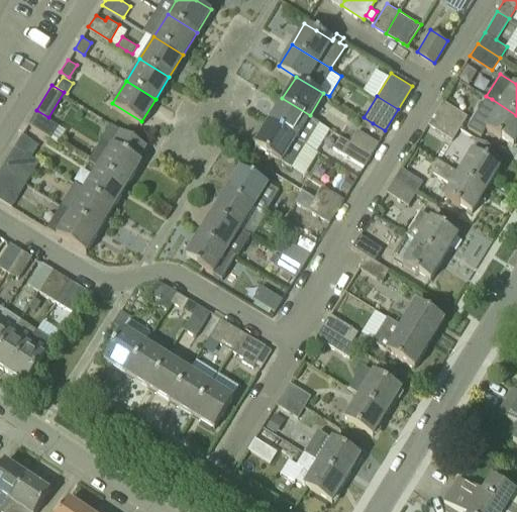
[(319,120),(310,115),(282,98),(270,119),(306,141),(319,120)]
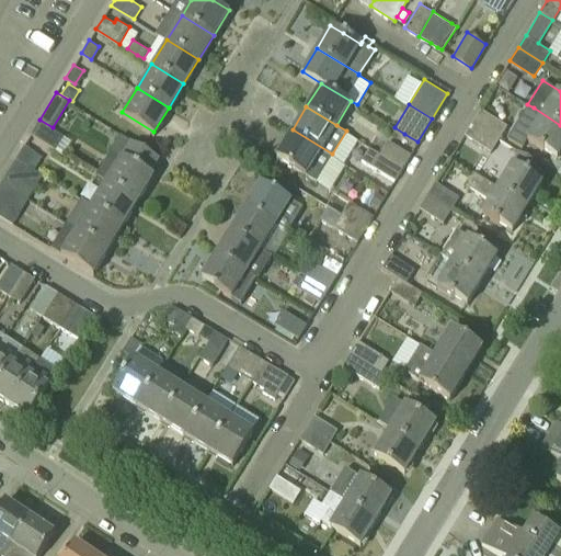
[(472,121),(499,138),(507,125),(481,108),(472,121)]
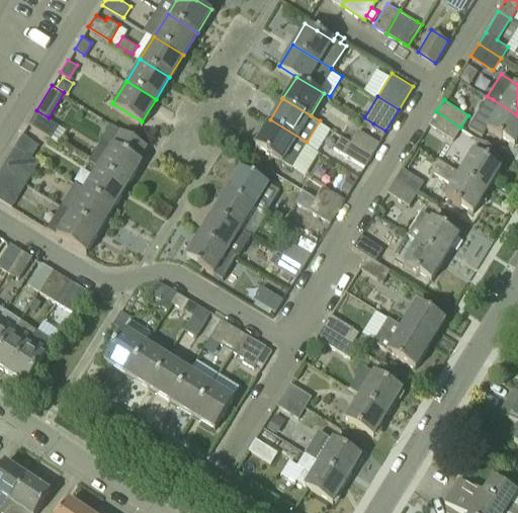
[(504,137),(515,144),(517,139),(517,115),(493,99),(479,121),(503,137),(504,137)]
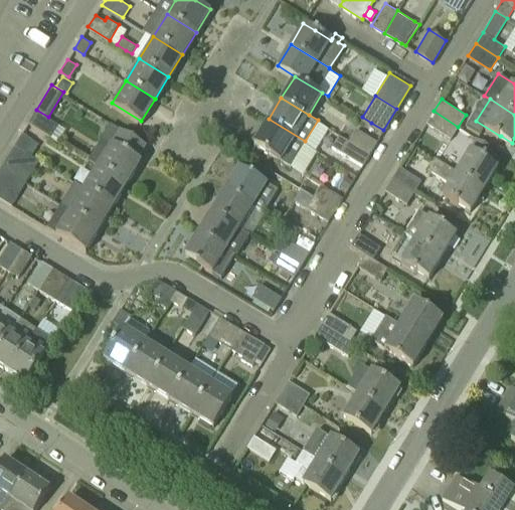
[(50,135),(58,123),(48,117),(36,110),(28,122),(50,135)]
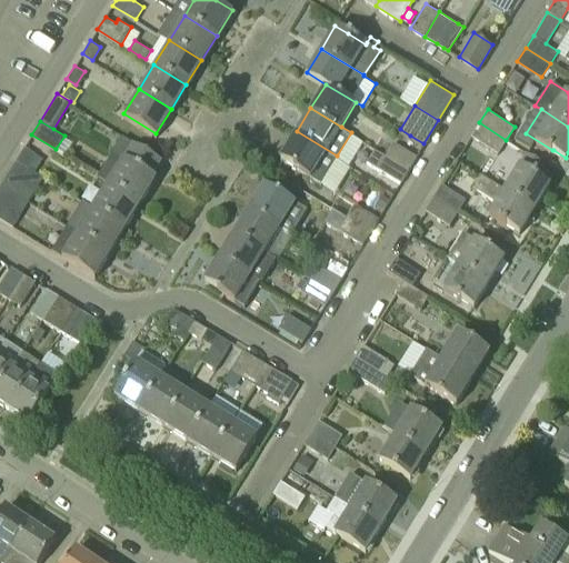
[(506,140),(479,122),(470,134),(497,152),(506,140)]
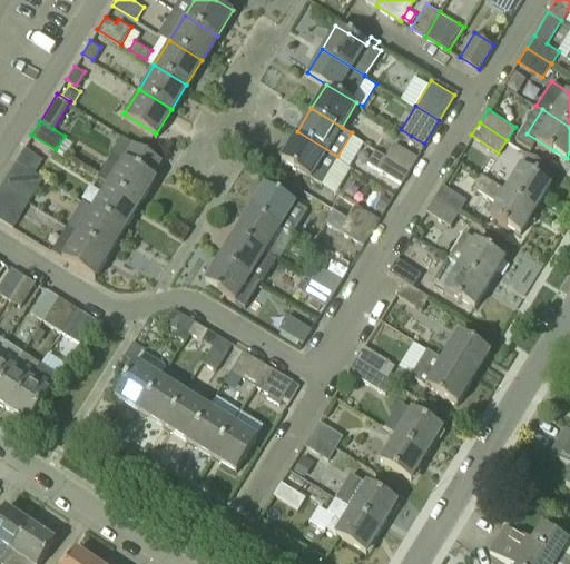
[(322,181),(337,156),(297,131),(282,156),(322,181)]
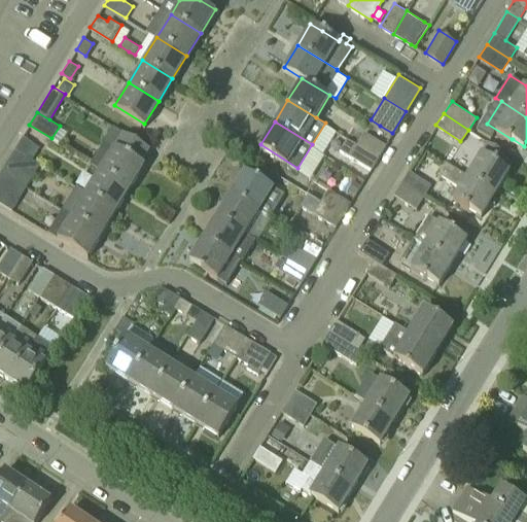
[(123,131),(100,168),(130,186),(144,164),(140,162),(149,147),(123,131)]
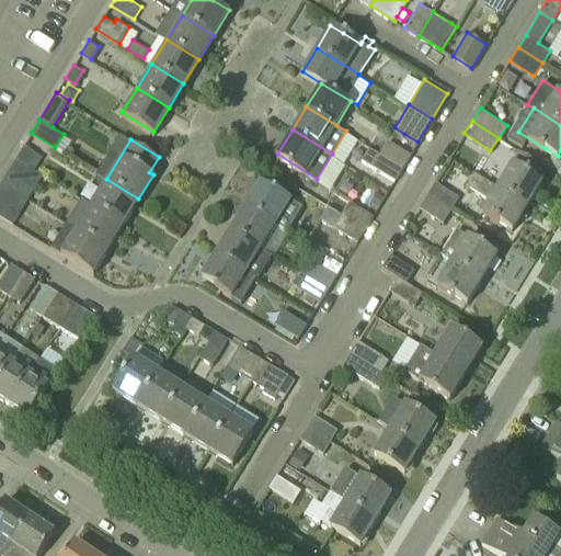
[(379,152),(402,167),(411,152),(387,139),(379,152)]
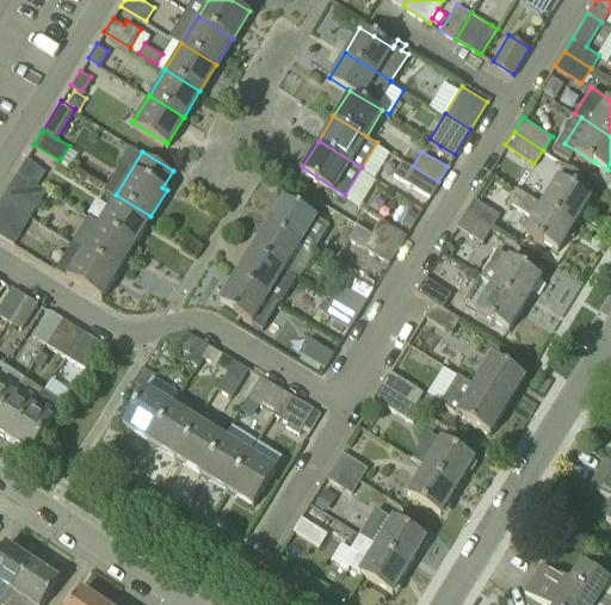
[(28,177),(36,162),(26,156),(17,171),(28,177)]
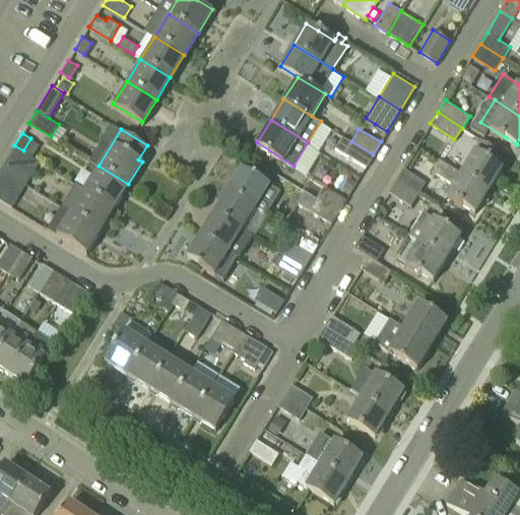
[(335,146),(366,166),(373,154),(351,141),(342,135),(335,146)]
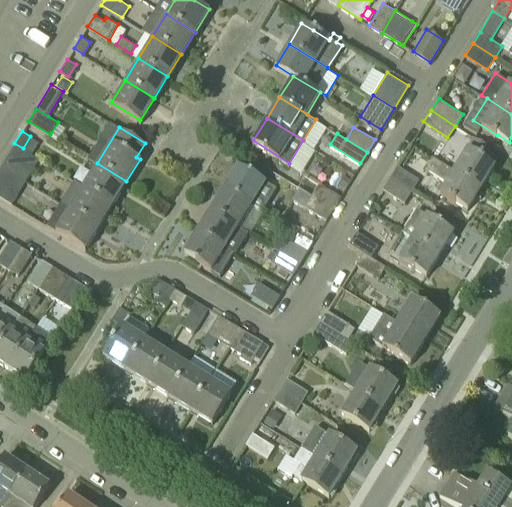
[(31,137),(24,149),(29,151),(31,153),(38,141),(31,137)]
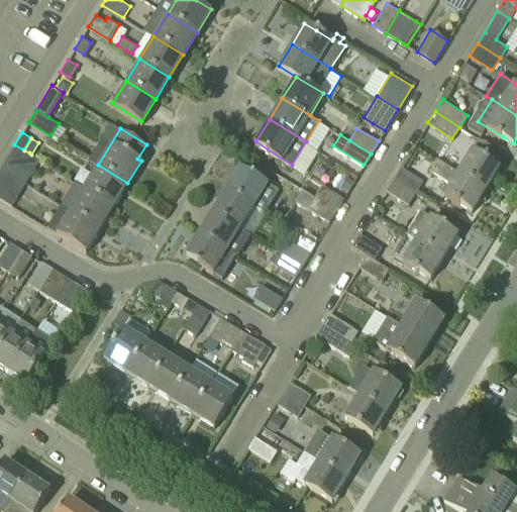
[(480,139),(459,173),(486,189),(499,168),(488,161),(494,148),(480,139)]
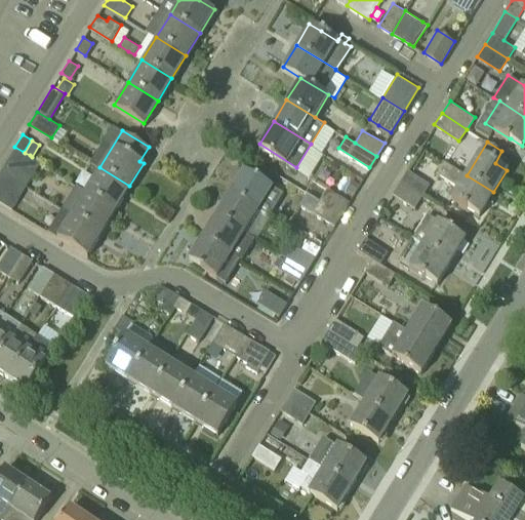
[(34,173),(17,163),(8,157),(1,169),(27,185),(34,173)]
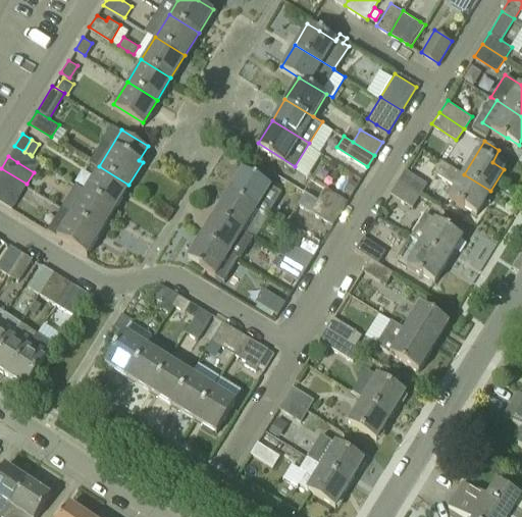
[(490,191),(464,174),(441,161),(434,173),(454,186),(448,196),(465,206),(465,205),(477,212),(490,191)]
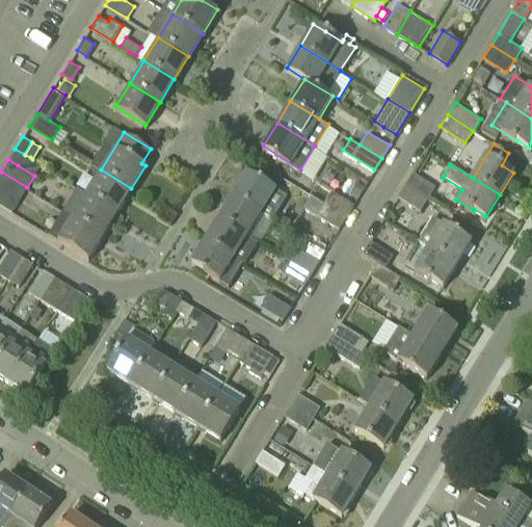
[(101,169),(86,192),(116,211),(131,188),(101,169)]
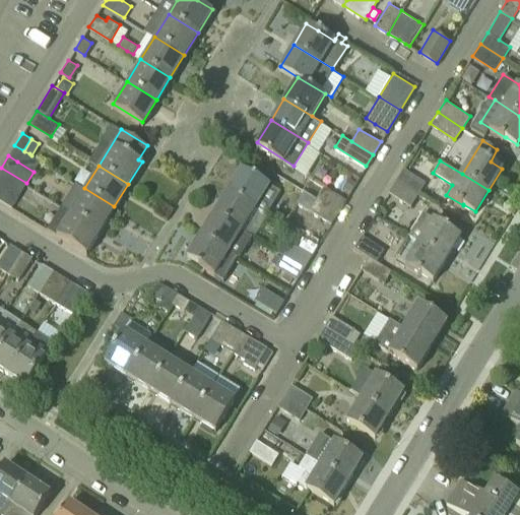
[(242,167),(229,188),(256,205),(269,184),(242,167)]
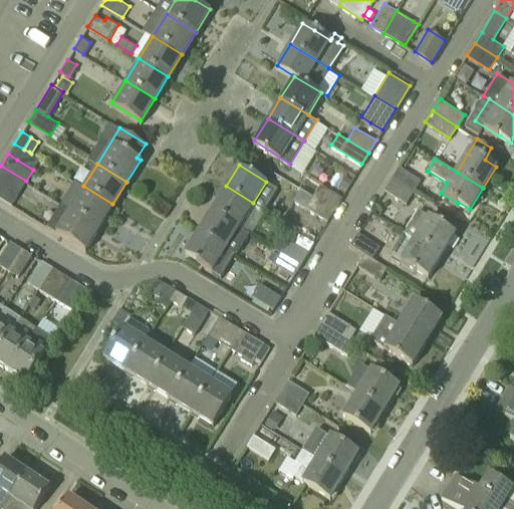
[(399,166),(392,177),(413,191),(420,179),(399,166)]
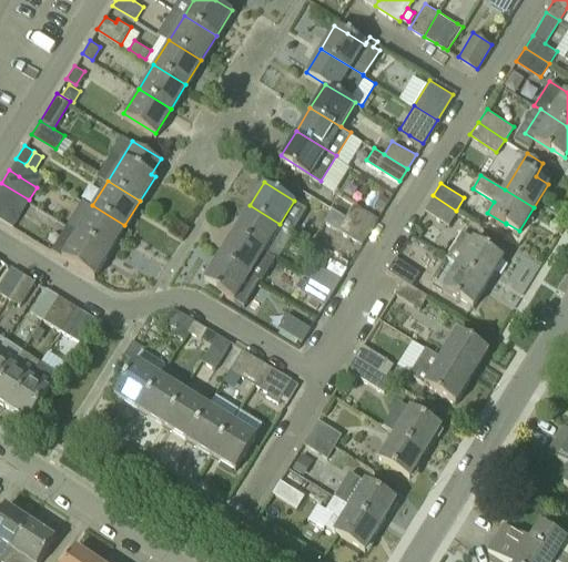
[(383,207),(389,196),(381,192),(375,202),(383,207)]
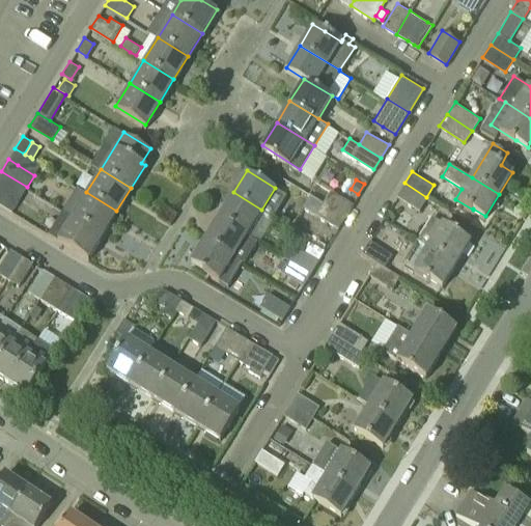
[(397,195),(419,209),(426,197),(404,183),(397,195)]
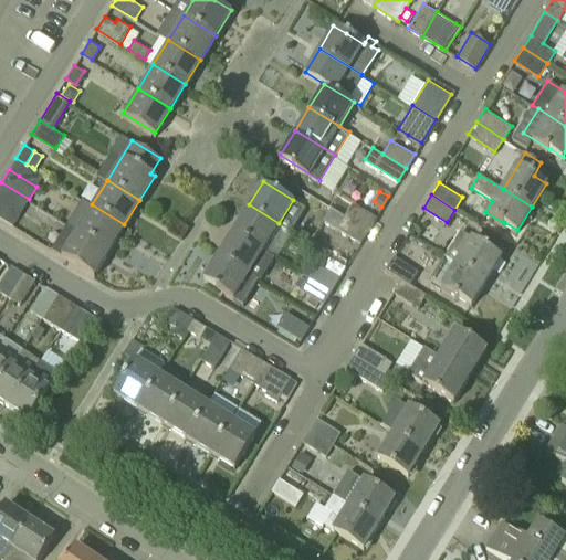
[(0,215),(13,224),(21,211),(0,198),(0,215)]
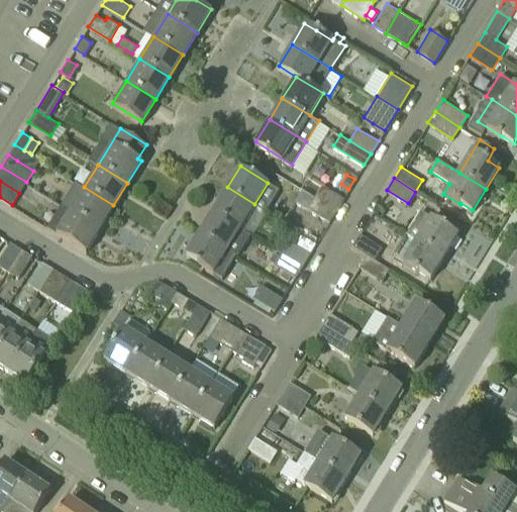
[(52,230),(78,186),(72,182),(45,227),(52,230)]
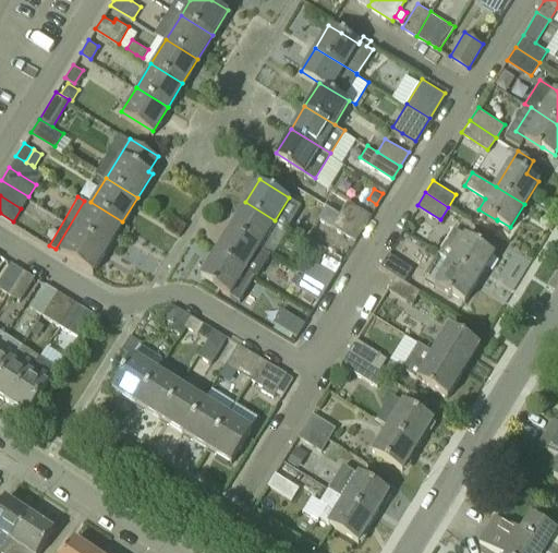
[(339,212),(363,227),(372,214),(348,199),(339,212)]
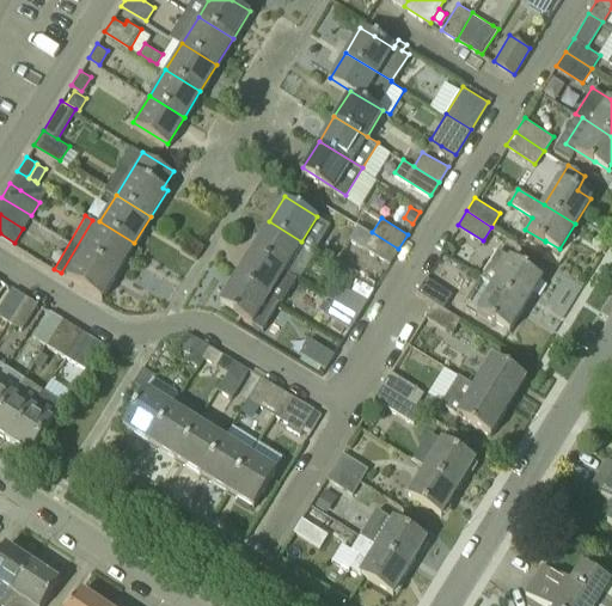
[(118,269),(134,243),(99,221),(84,248),(118,269)]
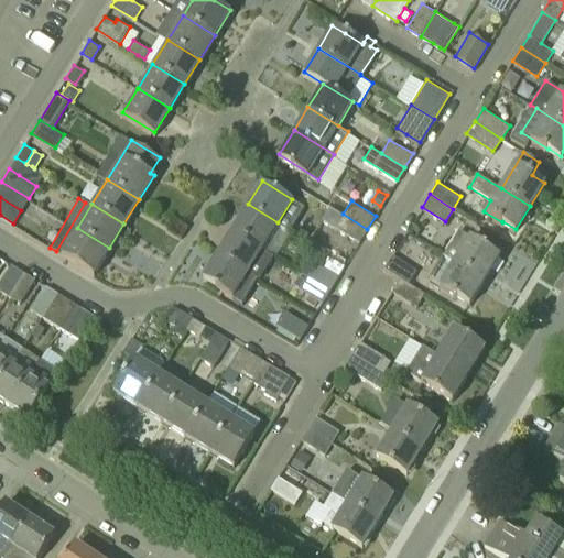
[(263,247),(278,222),(248,204),(232,229),(263,247)]
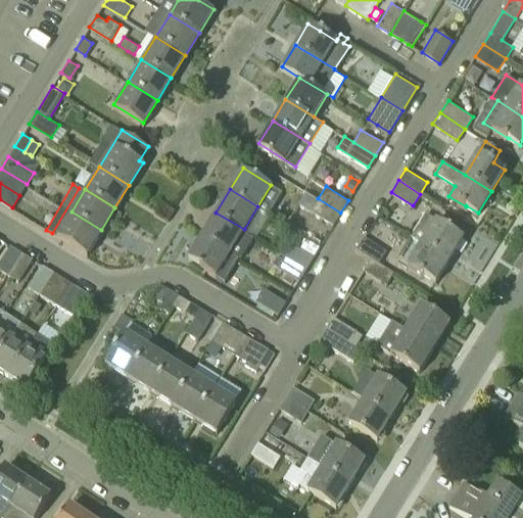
[(333,224),(340,213),(318,198),(305,190),(298,201),(333,224)]
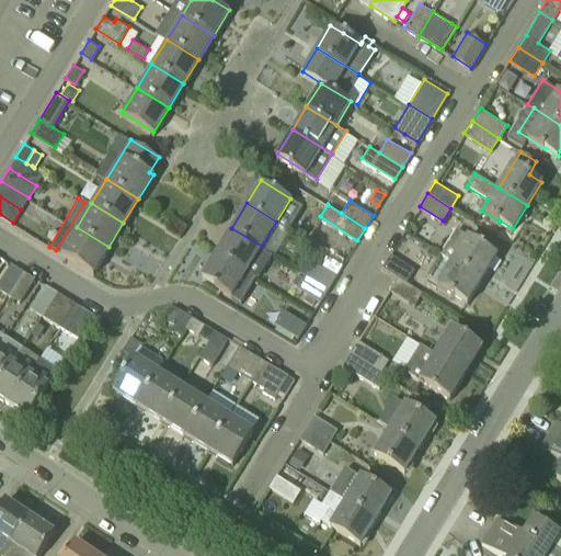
[(93,271),(109,247),(77,227),(61,251),(93,271)]
